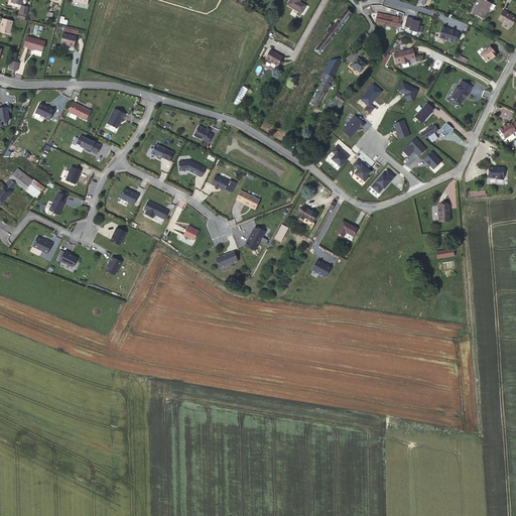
[(289,0),(287,5),(301,13),(305,6),(299,2),(299,0),(289,0)]
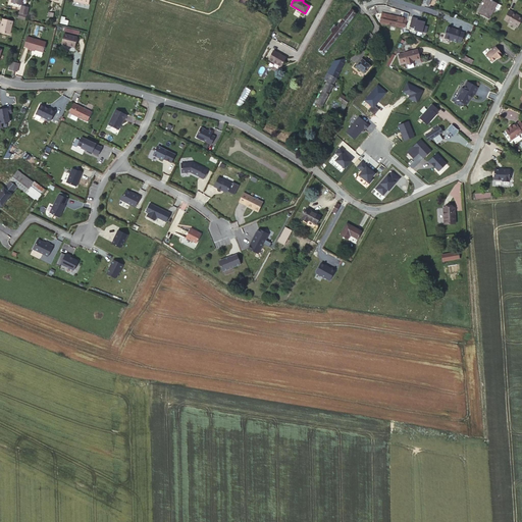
[(501,5),(490,0),(486,0),(479,13),(488,18),(494,8),(498,9),(499,9),(501,5)]
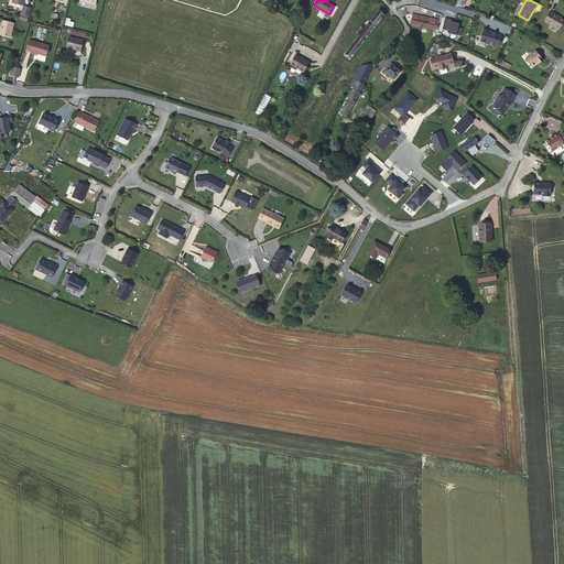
[(359,35),(357,39),(362,43),(384,14),(379,10),(364,30),(361,28),(357,33),(359,35)]
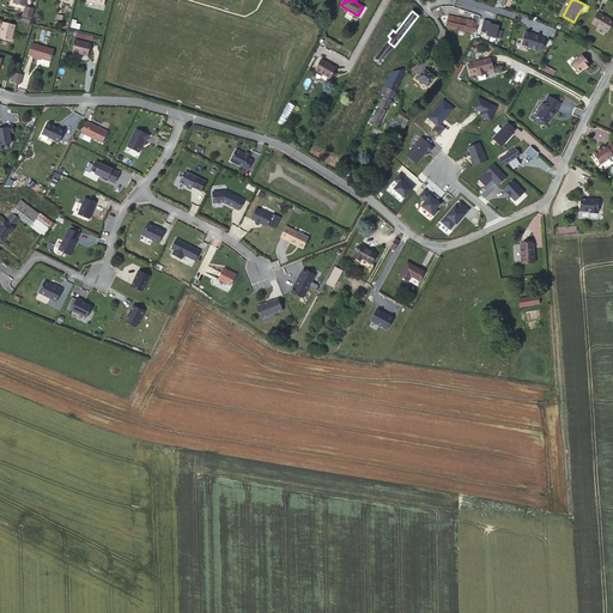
[(608,32),(612,23),(612,20),(598,12),(592,23),(608,32)]
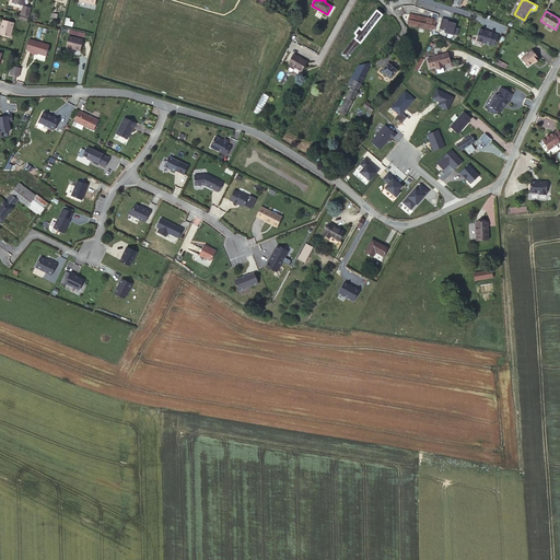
[(415,18),(409,16),(408,24),(429,28),(429,26),(434,27),(435,22),(433,21),(433,19),(416,15),(415,18)]
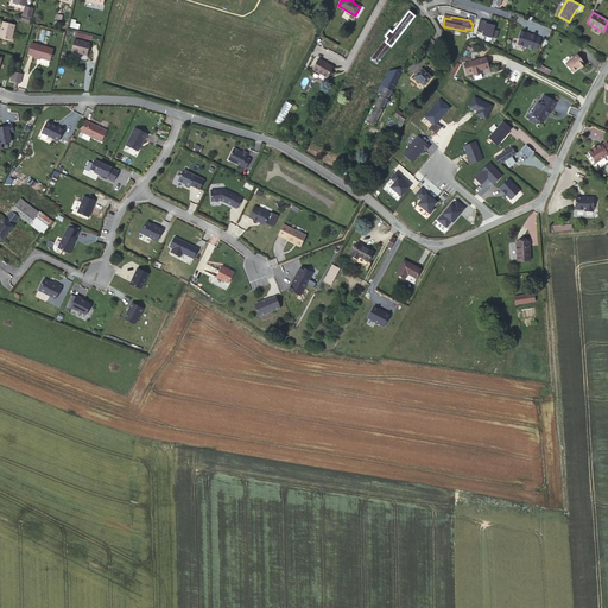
[(492,37),(496,38),(499,31),(494,30),(495,25),(489,24),(486,23),(487,21),(480,19),(476,31),(483,32),(482,36),(492,38),(492,37)]
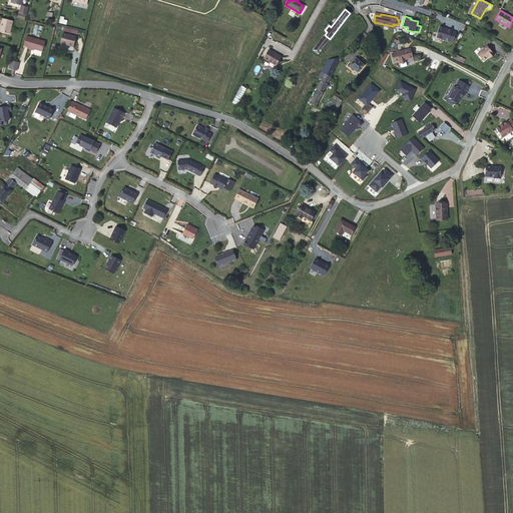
[(0,31),(9,33),(12,20),(3,18),(0,31)]
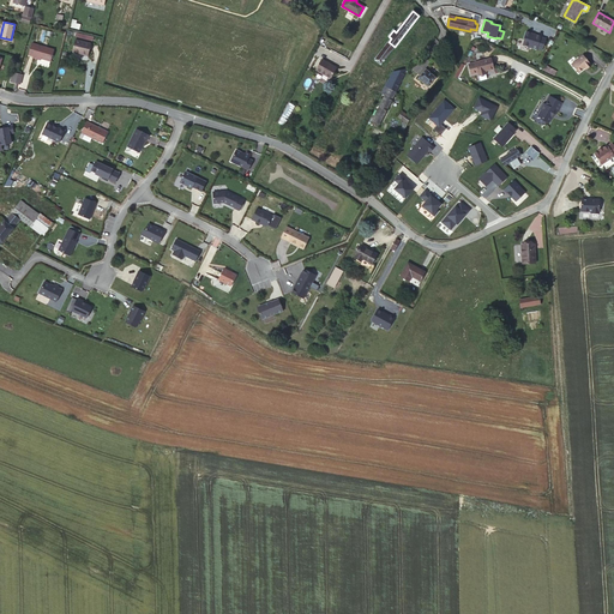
[(530,34),(527,31),(524,40),(523,44),(534,48),(535,47),(540,49),(543,38),(539,36),(534,34),(534,35),(531,34),(530,34)]
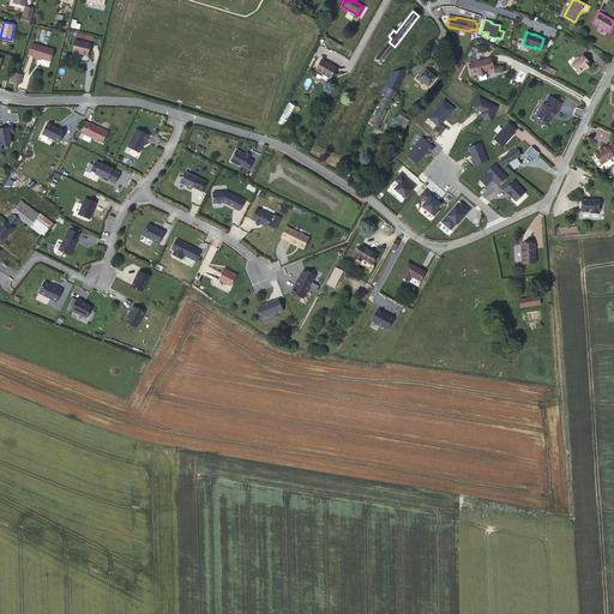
[(88,56),(91,43),(76,40),(72,52),(88,56)]
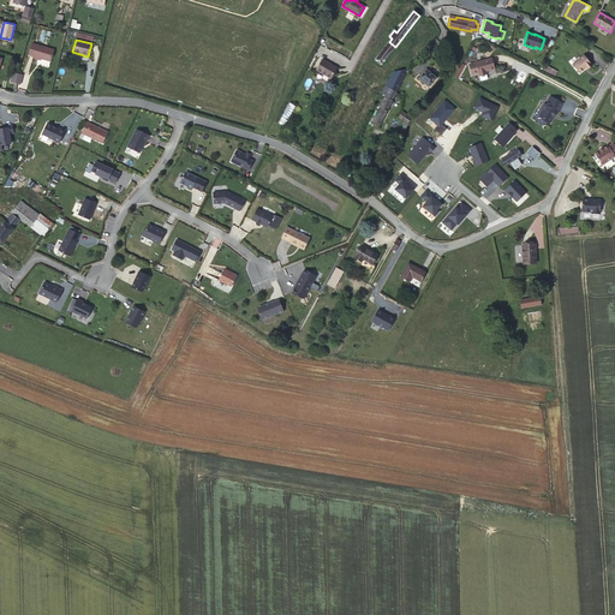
[(390,53),(395,47),(389,42),(384,48),(390,53)]
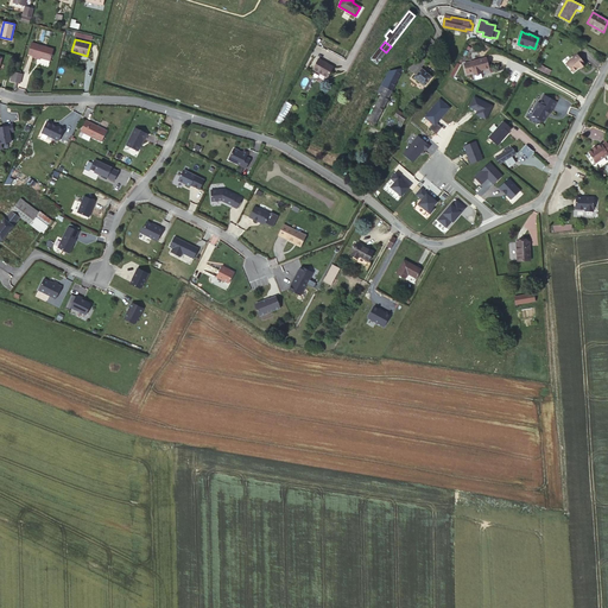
[(50,61),(54,49),(32,43),(29,54),(50,61)]
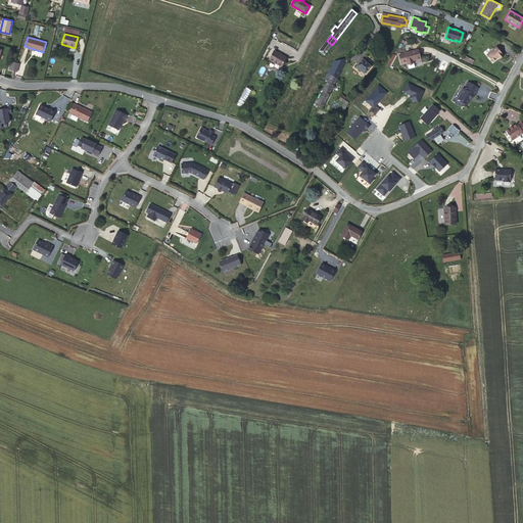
[(328,50),(332,45),(327,41),(323,46),(328,50)]
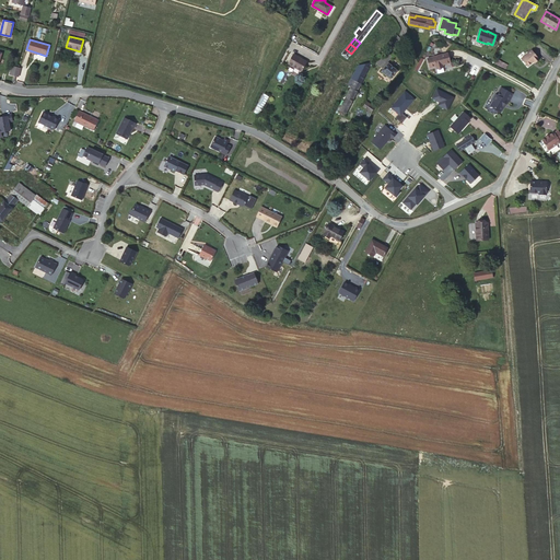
[(347,59),(351,54),(346,49),(341,55),(347,59)]
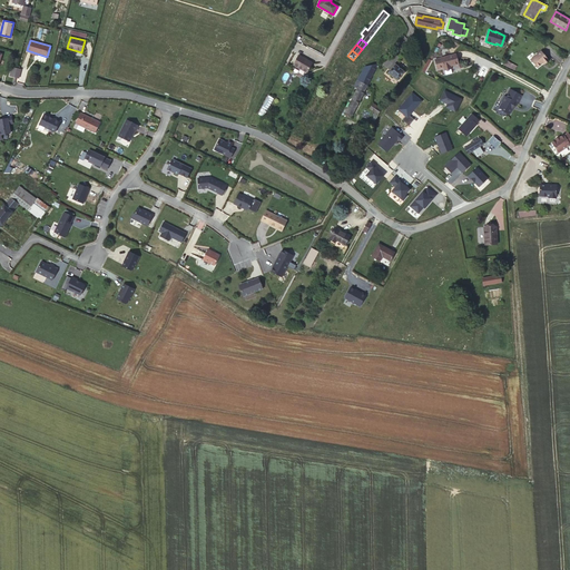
[(543,62),(544,65),(549,61),(541,51),(530,60),(537,68),(543,62)]
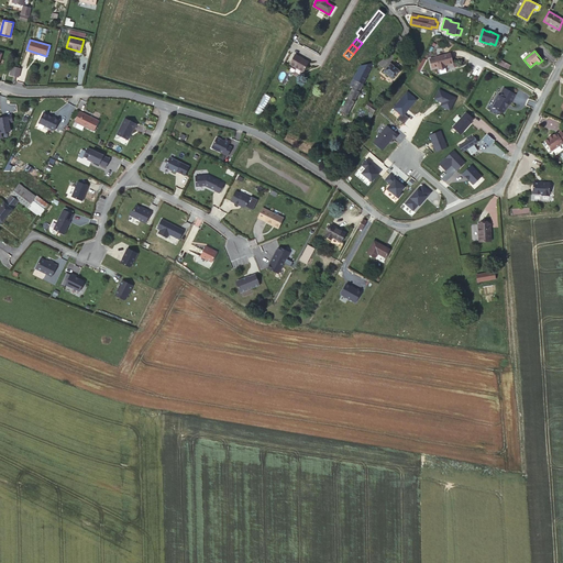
[(453,63),(450,53),(430,59),(432,68),(439,66),(439,68),(445,67),(445,65),(453,63)]
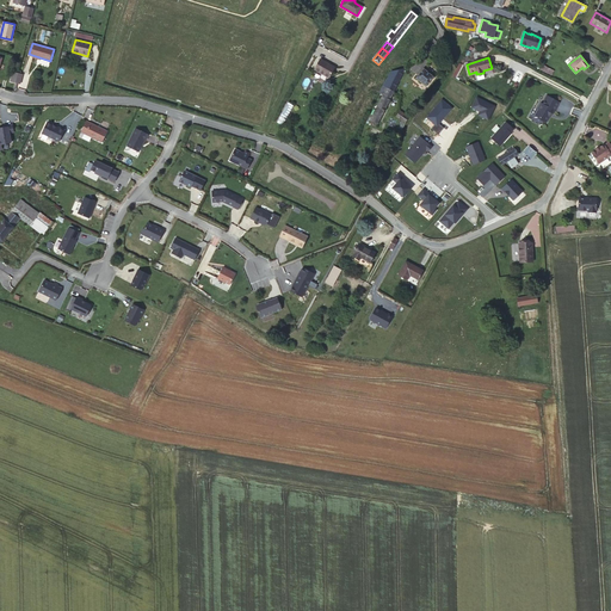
[(328,78),(334,67),(320,60),(315,69),(328,78)]
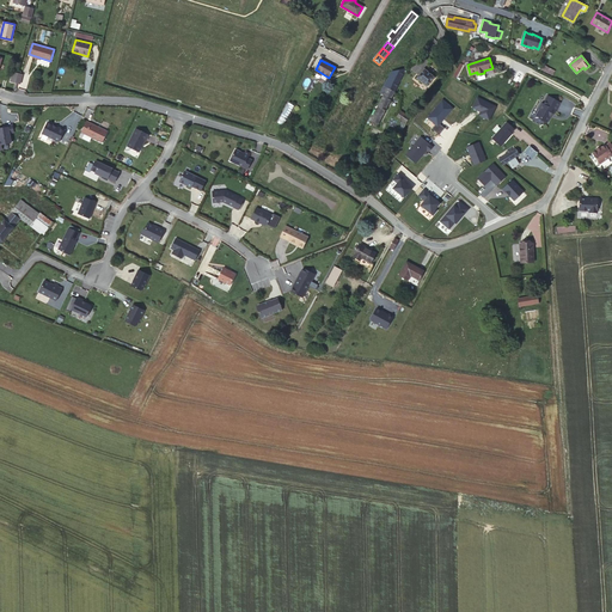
[(427,86),(434,77),(424,68),(416,78),(427,86)]
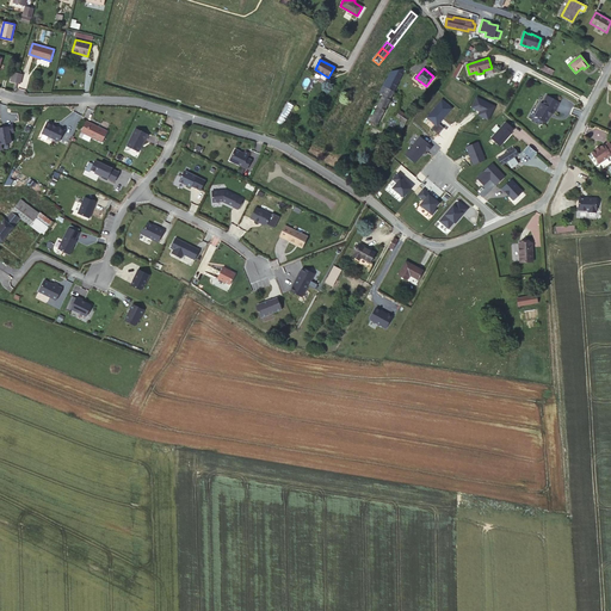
[(394,92),(405,69),(390,72),(383,86),(394,92)]
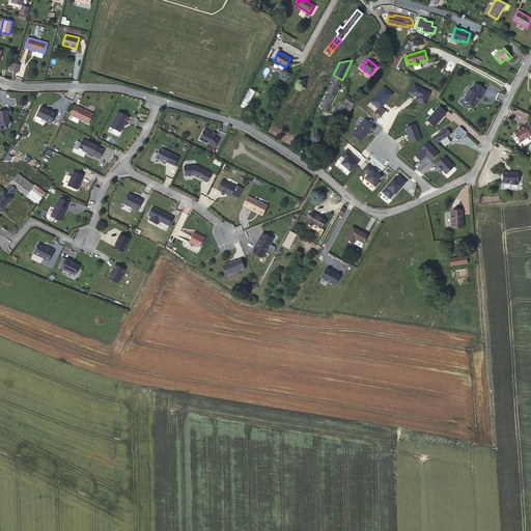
[(331,102),(342,80),(333,75),(330,80),(333,82),(325,99),(331,102)]
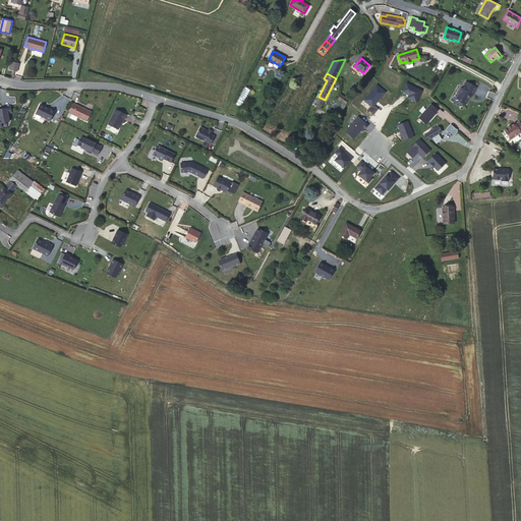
[(457,99),(462,101),(463,103),(466,105),(469,99),(468,99),(470,96),(471,97),(472,94),(473,94),(477,87),(467,81),(463,89),(461,88),(459,93),(459,94),(457,99)]
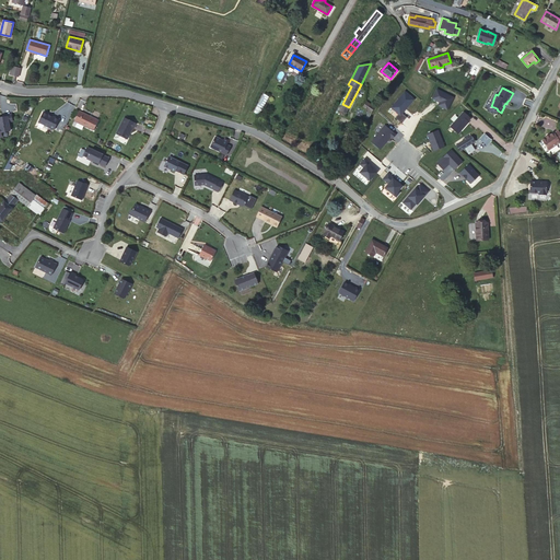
[(454,97),(436,89),(432,98),(441,103),(440,106),(448,109),(454,97)]
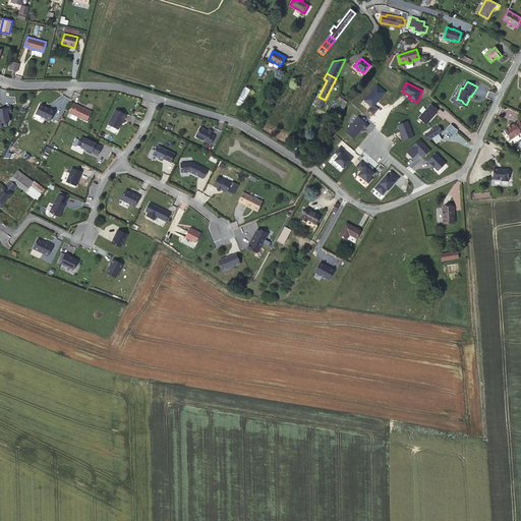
[(387,95),(375,84),(359,103),(369,110),(374,103),(378,105),(387,95)]
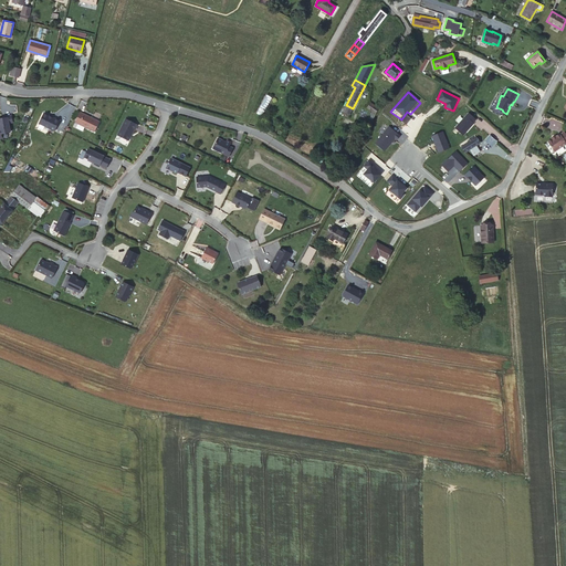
[(261,116),(271,97),(268,95),(257,113),(261,116)]
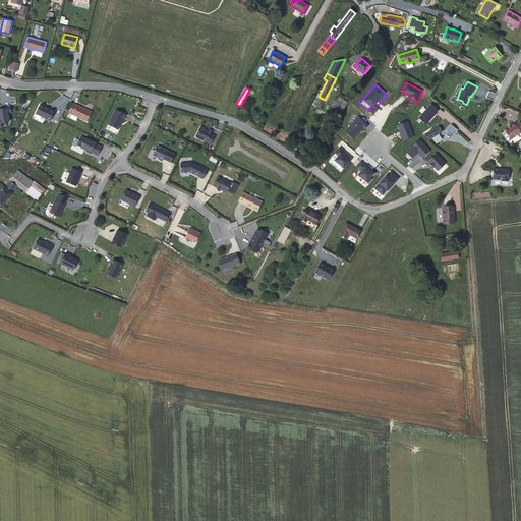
[(343,103),(346,105),(349,100),(341,95),(338,100),(343,103)]
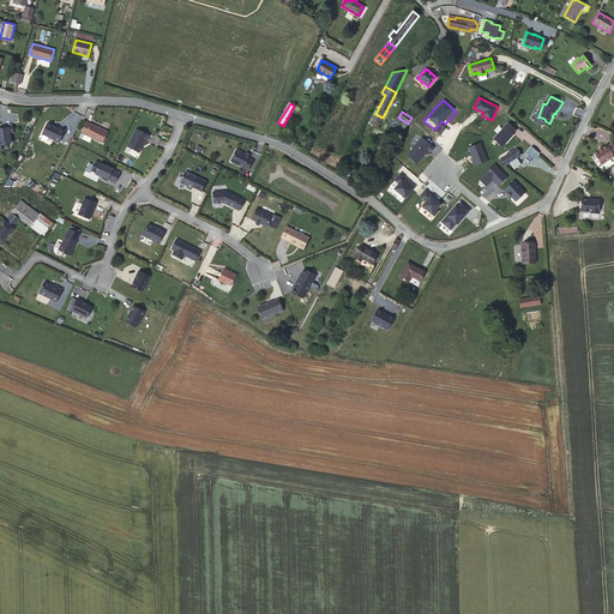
[(379,125),(383,118),(375,114),(372,121),(379,125)]
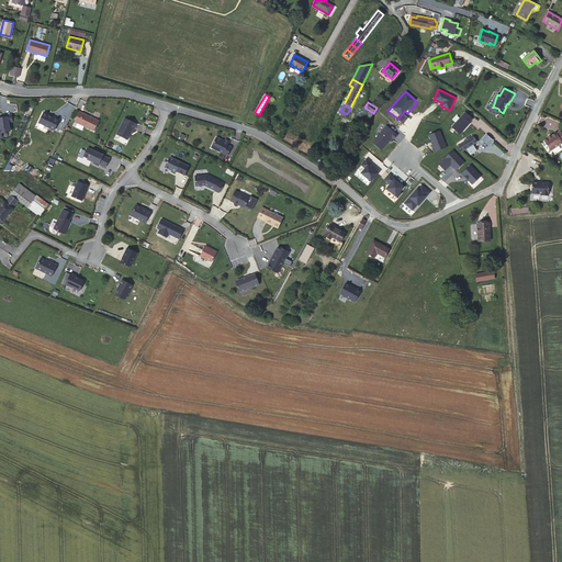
[(80,111),(75,122),(94,131),(99,121),(80,111)]
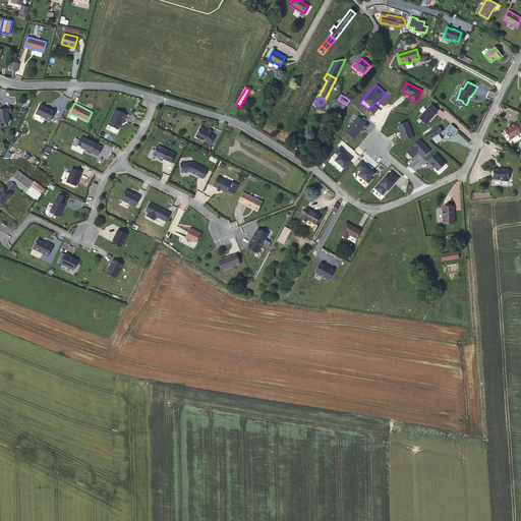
[(439,110),(431,104),(419,118),(427,124),(437,114),(436,113),(439,110)]
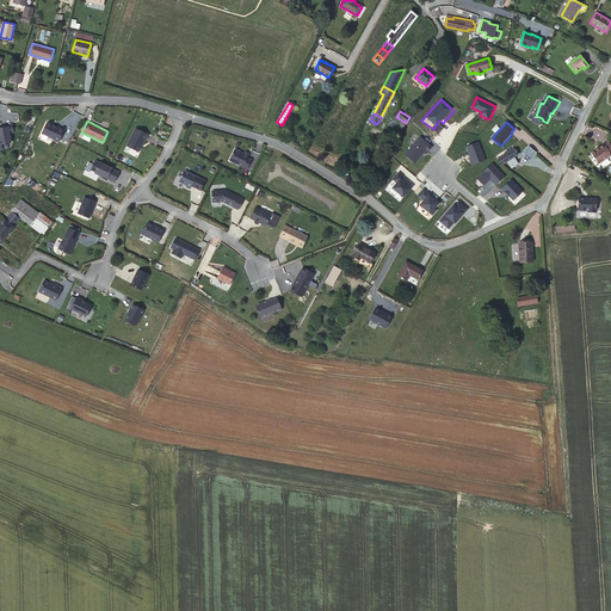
[(54,125),(48,123),(42,134),(59,142),(65,131),(56,127),(55,128),(53,127),(54,125)]
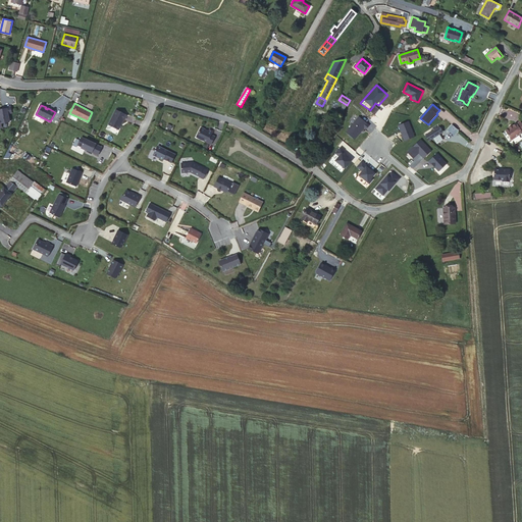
[(3,109),(0,109),(0,117),(1,123),(9,122),(8,113),(7,108),(4,109),(5,110),(3,110),(3,109)]
